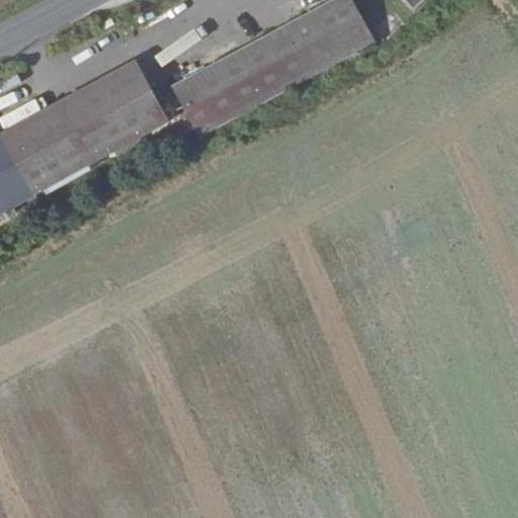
[(349,0),(326,0),(173,82),(203,136),(380,38),(349,0)]
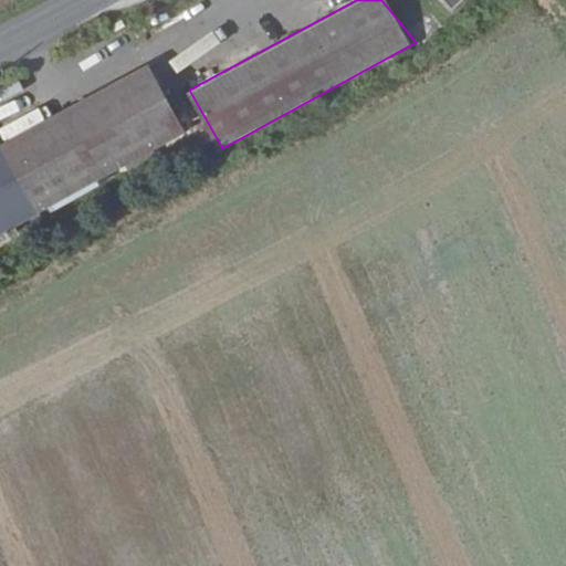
[(280,0),(289,13),(308,0),(280,0)]
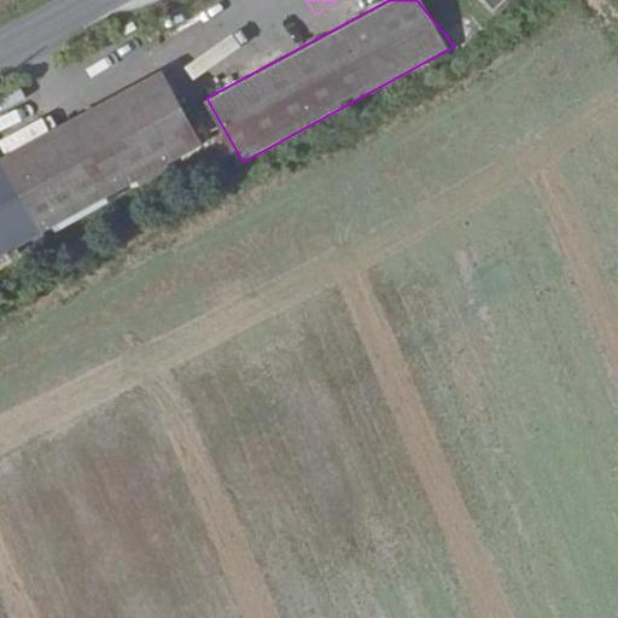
[(489,0),(497,10),(507,0),(489,0)]
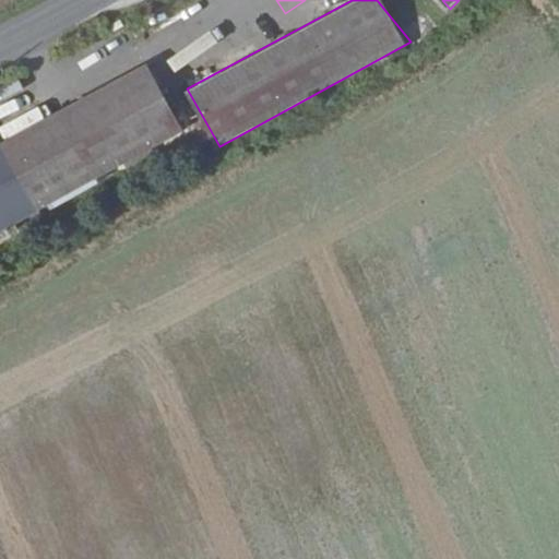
[(0,192),(149,114),(167,99),(164,93),(153,71),(0,151),(0,192)]
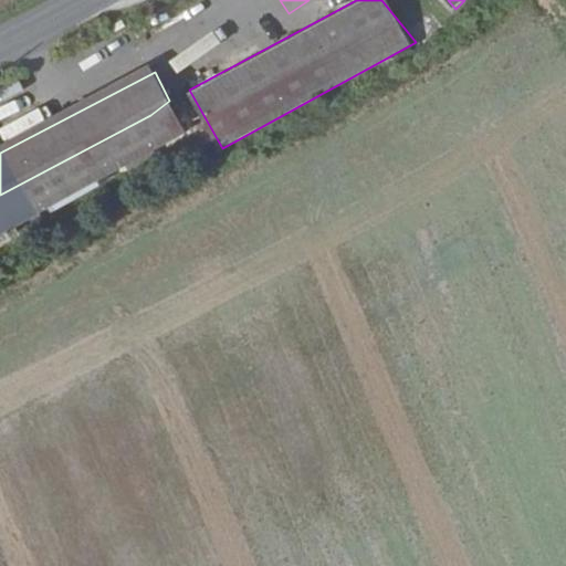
[(0,118),(34,104),(29,92),(0,104),(0,118)]
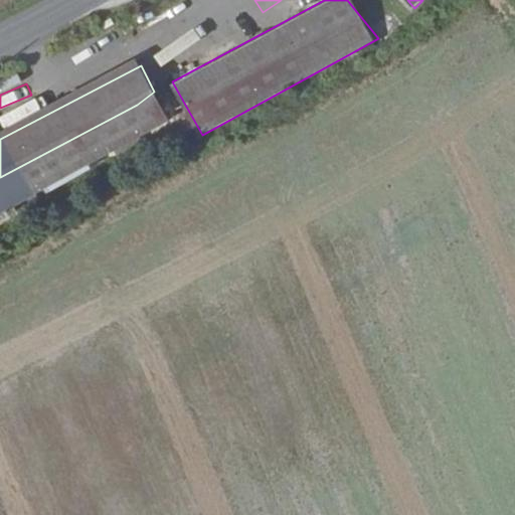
[(0,210),(168,118),(158,99),(154,92),(137,105),(0,177),(0,210)]
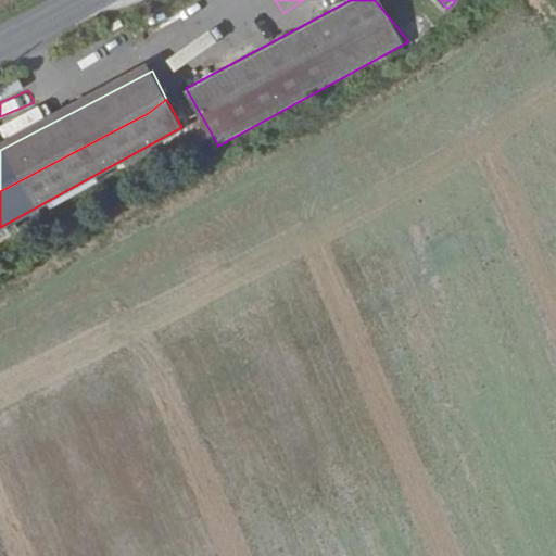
All buildings are outlined.
